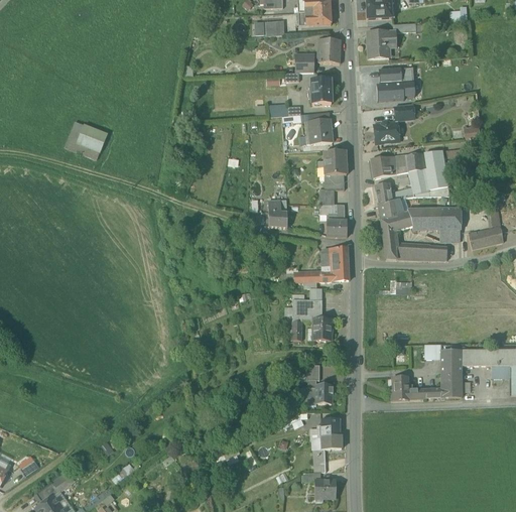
[(298,12),(312,11),(312,0),(297,0),(298,12)]
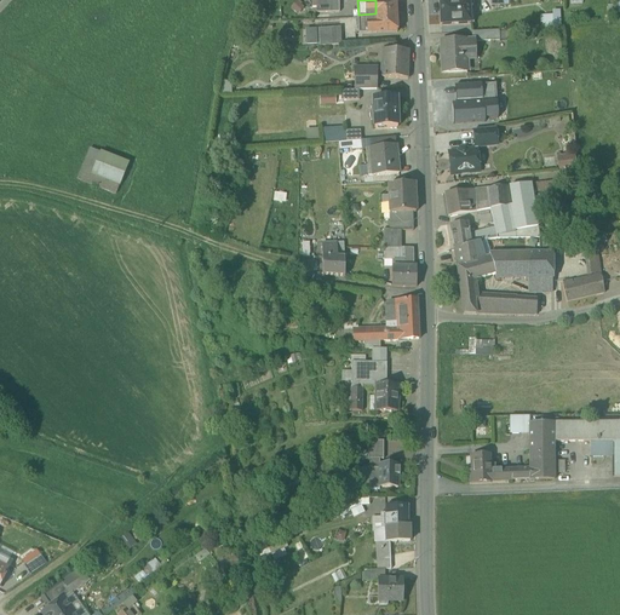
[(375,0),(375,13),(397,12),(396,0),(375,0)]
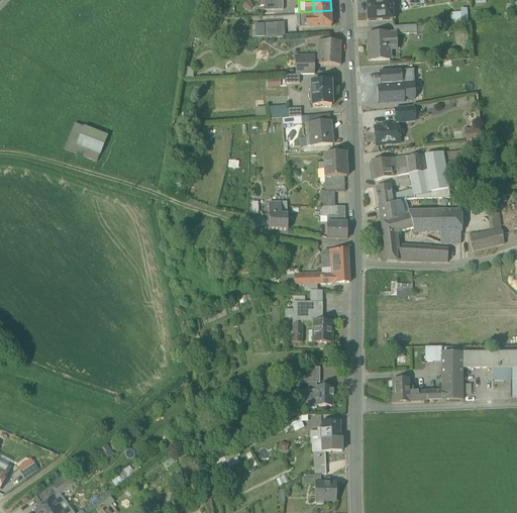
[(366,0),(367,18),(393,16),(392,0),(366,0)]
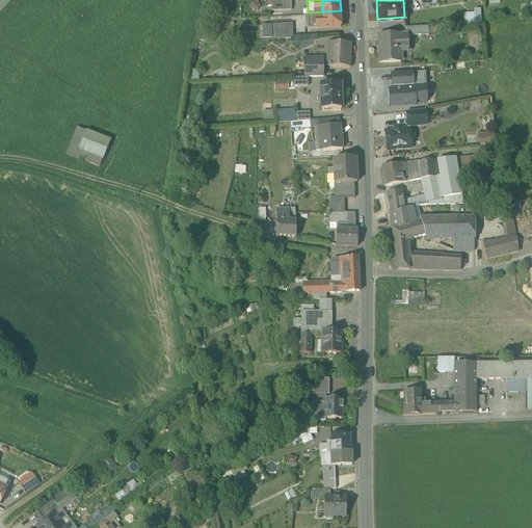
[(475,20),(474,9),(462,9),(463,21),(475,20)]
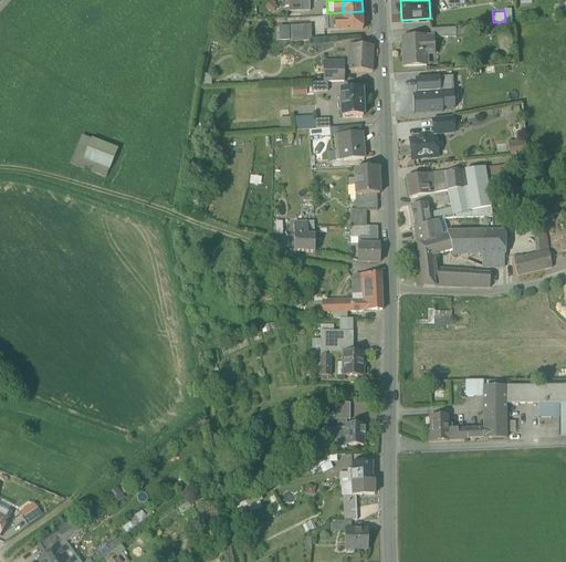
[(363,11),(343,12),(344,25),(363,24),(363,11)]
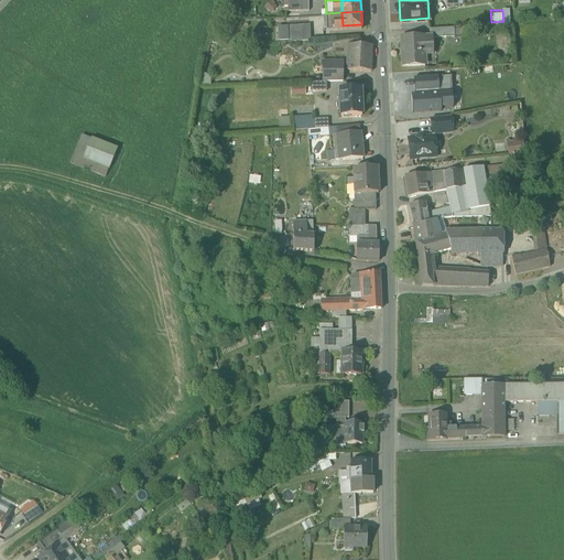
[(326,25),(343,25),(342,12),(326,13),(326,25)]
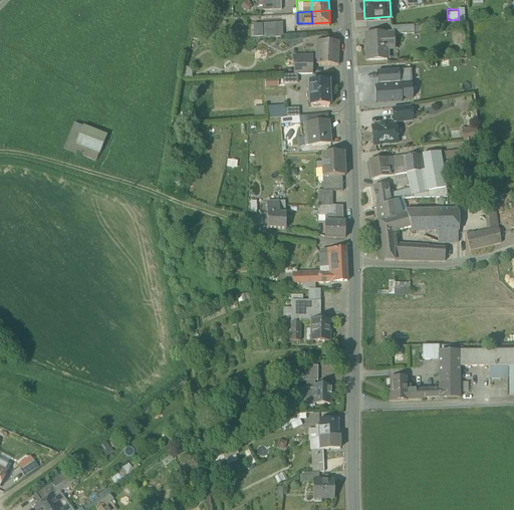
[(264,21),(265,35),(283,34),(282,20),(264,21)]
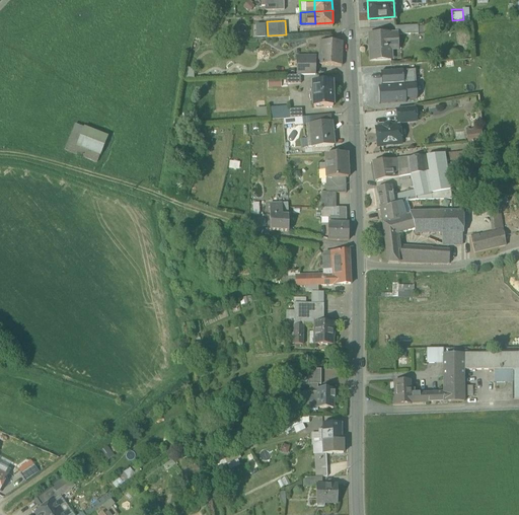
[(268,35),(267,21),(255,21),(256,35),(268,35)]
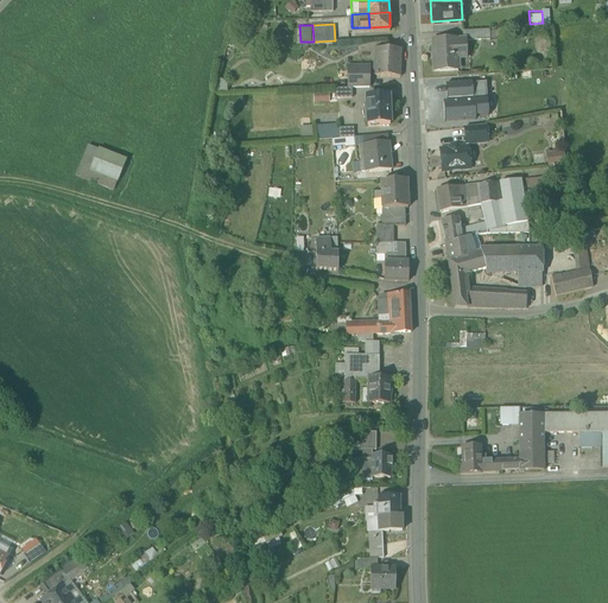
[(464,36),(464,37),(489,36),(489,25),(463,26),(463,36),(464,36)]
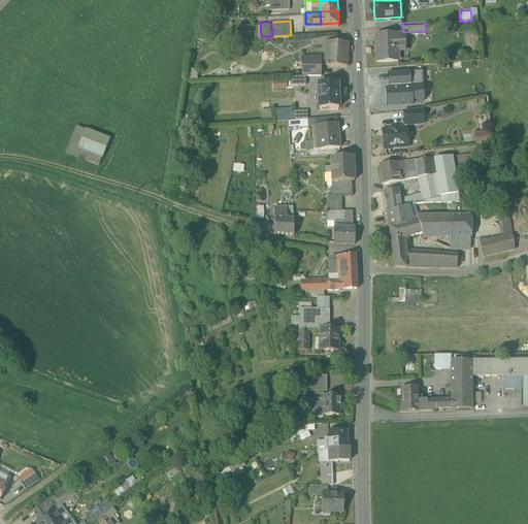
[(376,41),(377,58),(393,57),(392,47),(397,47),(404,46),(403,32),(403,31),(402,31),(375,33),(375,41),(376,41)]
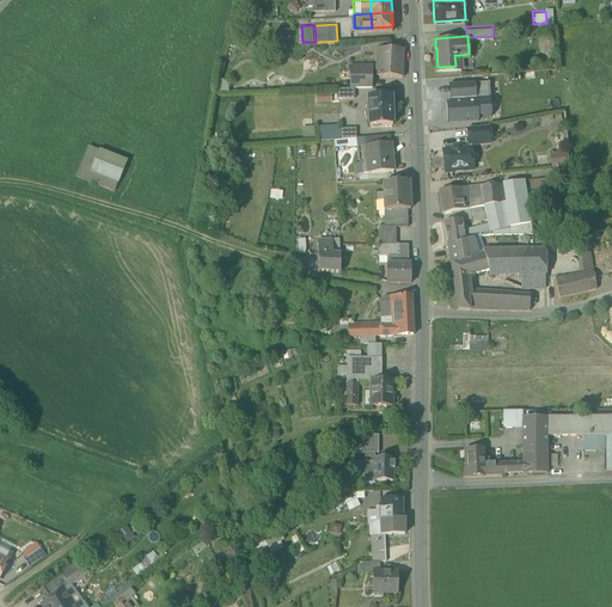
[(387,73),(403,73),(404,46),(378,44),(377,72),(387,73)]
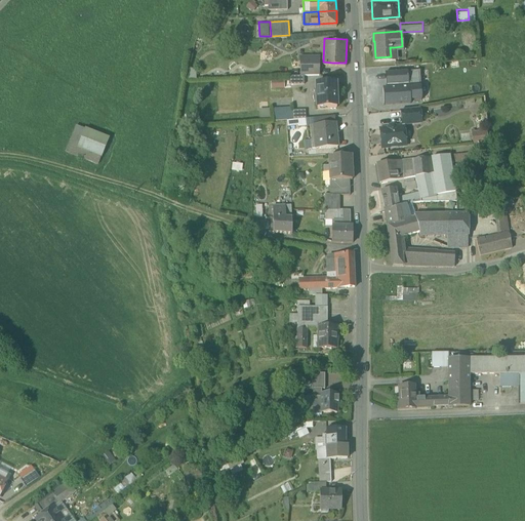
[(299,54),(299,73),(305,73),(319,73),(320,54),(299,54)]
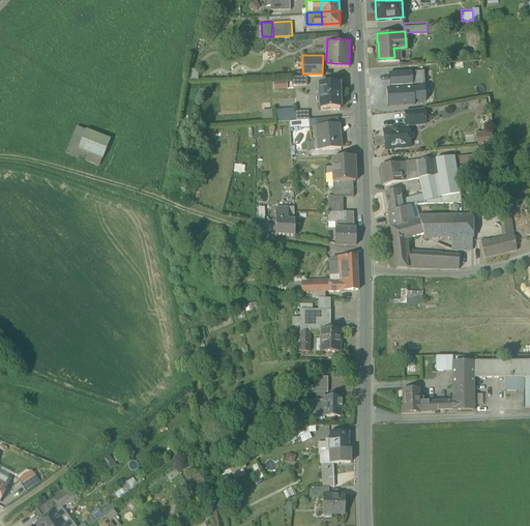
[(412,81),(389,82),(389,85),(425,83),(424,67),(412,68),(412,81)]
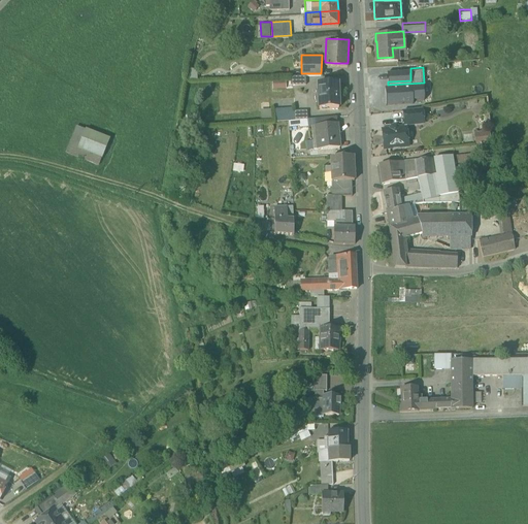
[(410,80),(410,68),(387,69),(388,82),(410,80)]
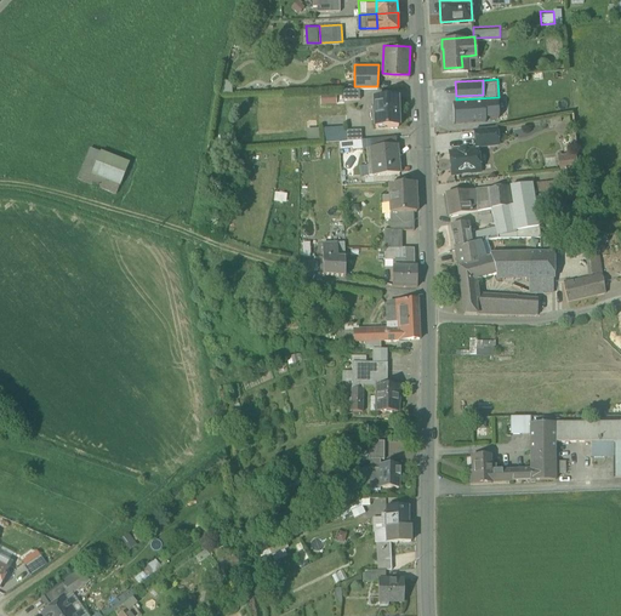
[(360,96),(360,86),(354,86),(341,86),(342,96),(360,96)]
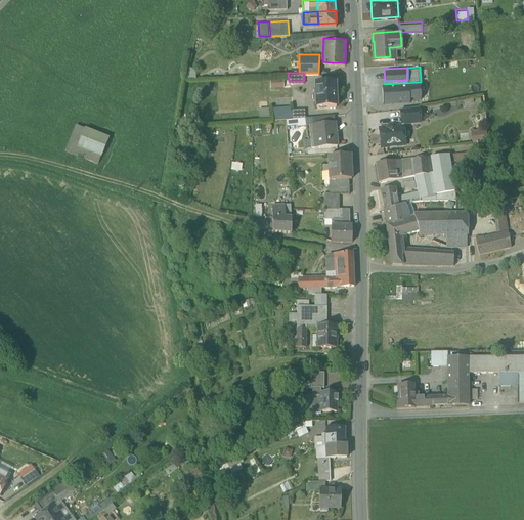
[(284,76),(270,77),(270,86),(284,85),(284,76)]
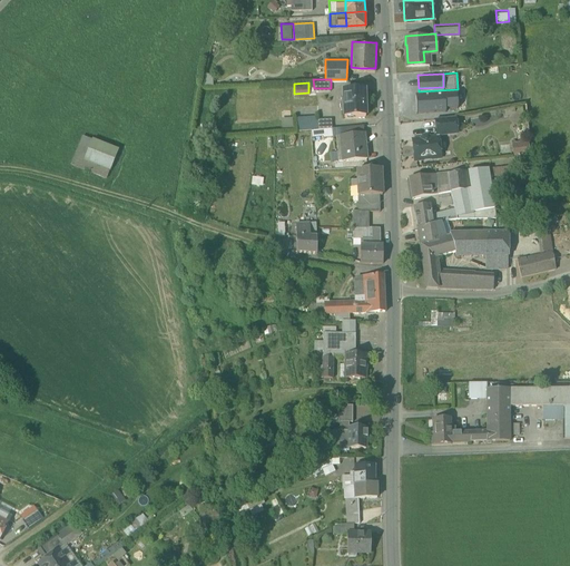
[(343,87),(344,115),(365,114),(364,86),(343,87)]
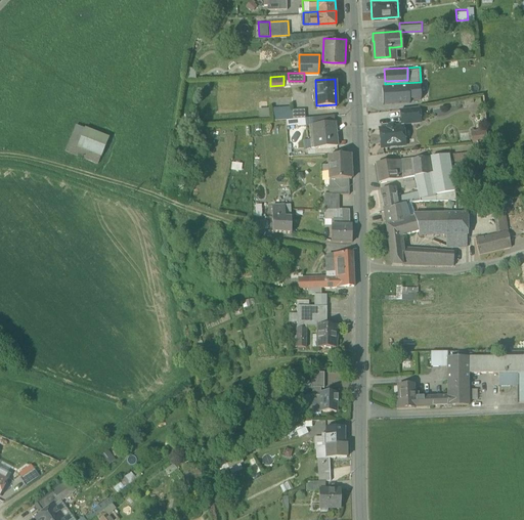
[(385,84),(383,84),(384,101),(409,99),(409,97),(421,96),(421,82),(385,84)]
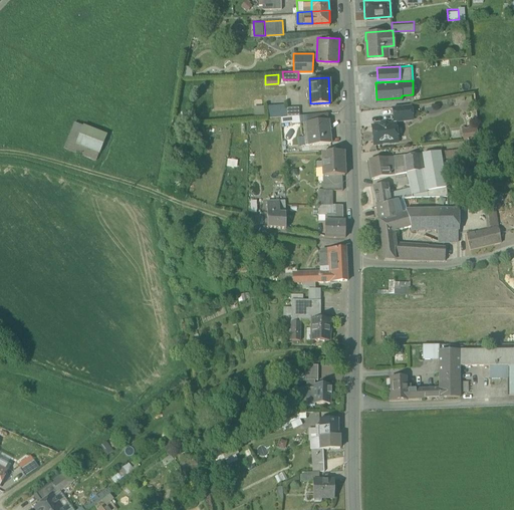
[(253,103),(254,113),(264,113),(263,102),(253,103)]
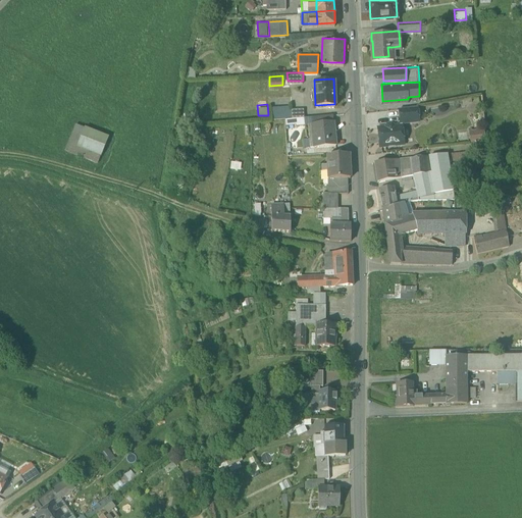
[(291,104),(270,106),(270,118),(284,117),(292,116),(291,106),(291,104)]
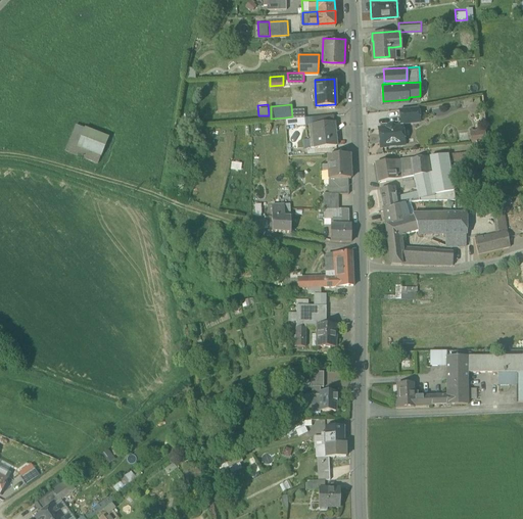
[(399,106),(400,121),(419,119),(418,104),(399,106)]
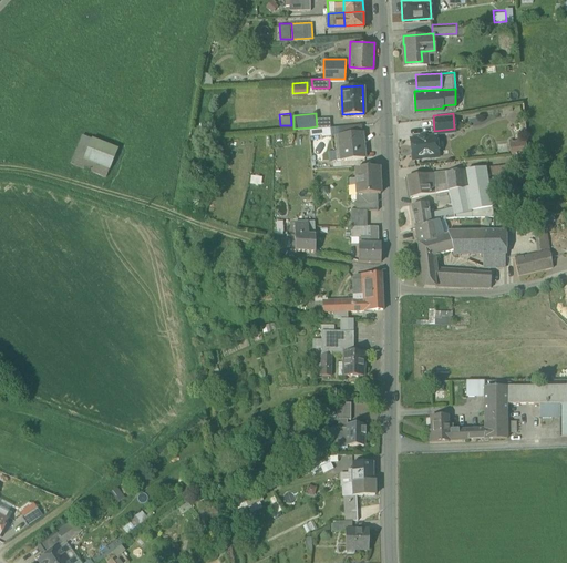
[(316,115),(317,126),(330,125),(330,115),(316,115)]
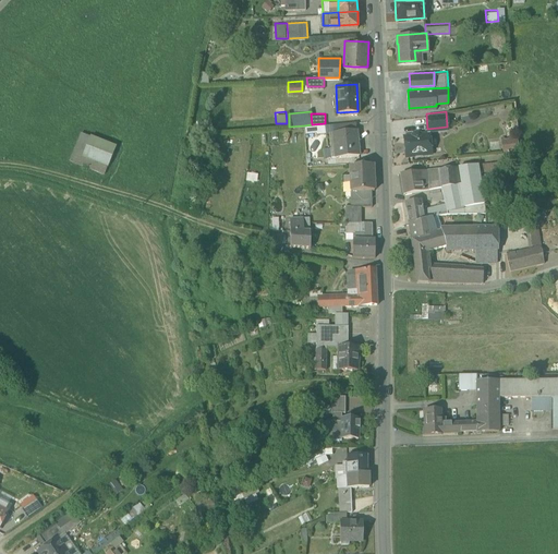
[(334,122),(334,129),(355,127),(354,120),(334,122)]
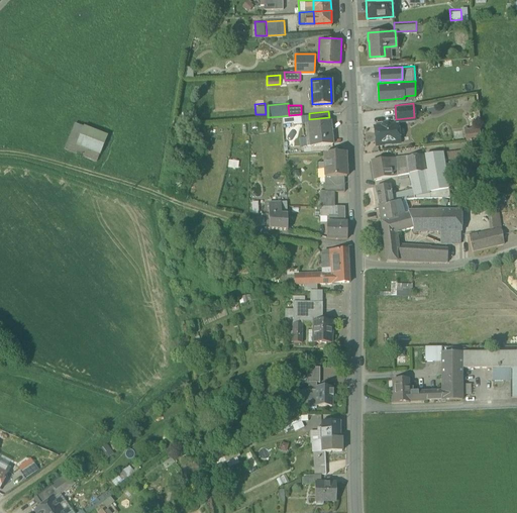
[(311,143),(332,141),(330,117),(329,117),(309,119),(308,119),(309,120),(310,133),(311,143)]
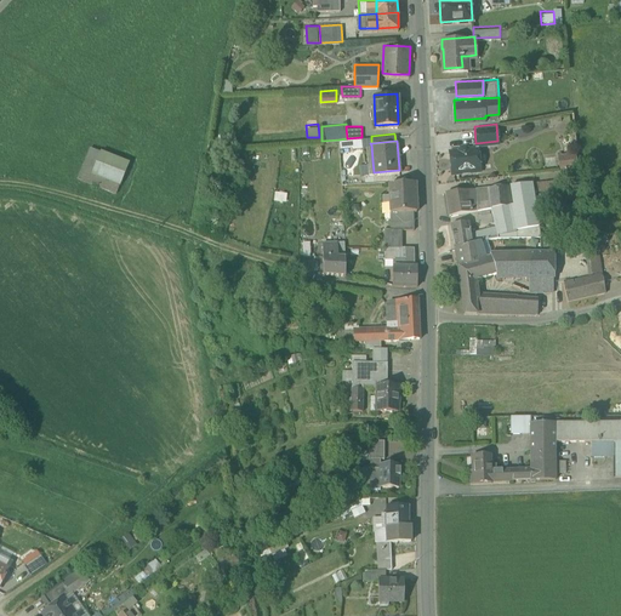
[(450,149),(453,171),(479,167),(477,146),(469,147),(466,143),(461,144),(457,148),(450,149)]
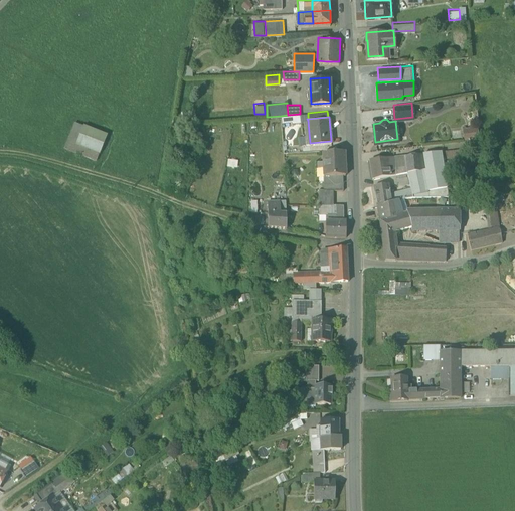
[(97,158),(100,150),(76,141),(83,124),(75,121),(65,146),(97,158)]
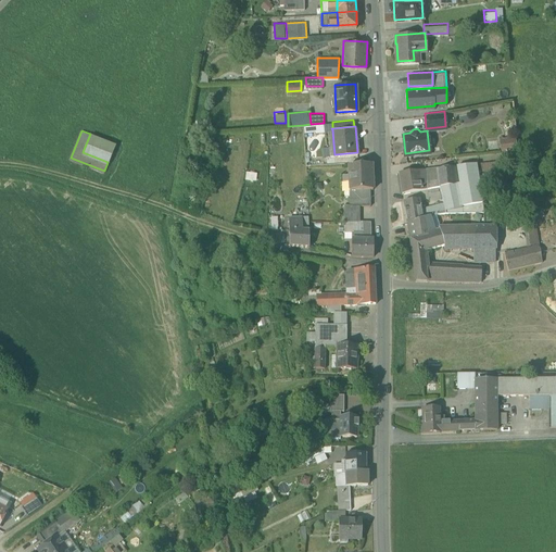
[(518,134),(501,133),(501,147),(518,147),(518,134)]
